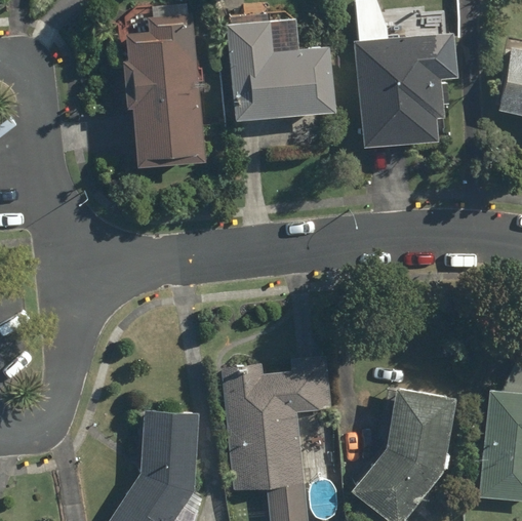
[(355,0),(359,40),(354,41),(363,146),(437,139),(435,115),(442,114),(440,82),(460,81),(456,32),(390,38),(387,0),(355,0)]
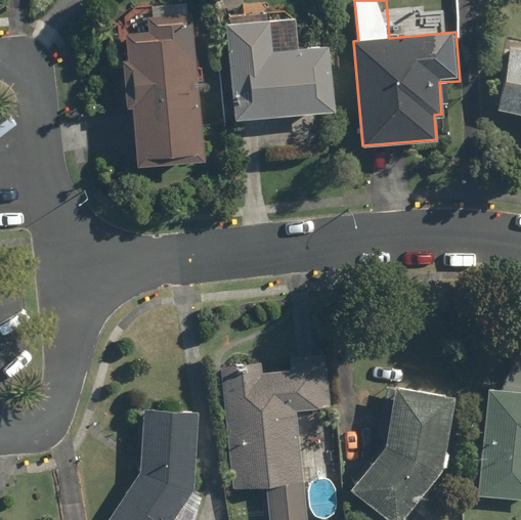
[(201,161),(192,7),(121,10),(126,110),(133,110),(136,164),(201,161)]
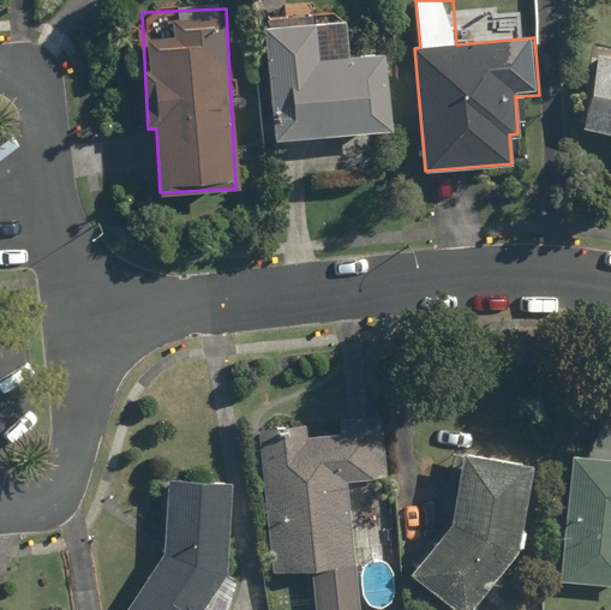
[(342,19),(263,25),(270,139),(394,131),(389,53),(345,55),(342,19)]
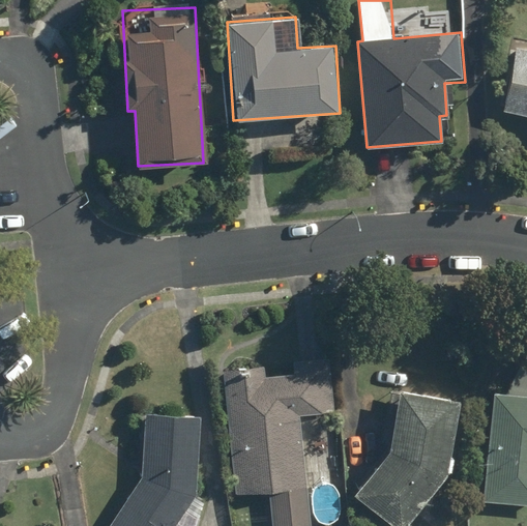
[(526,50),(516,48),(505,113),(526,116),(526,50)]
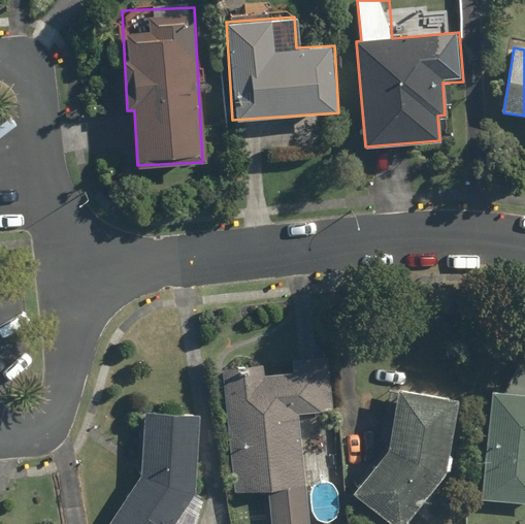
[(293,372),(265,375),(264,364),(222,368),(233,493),(270,490),(273,523),(314,523),(303,416),(336,413),(331,358),(292,362),(293,372)]
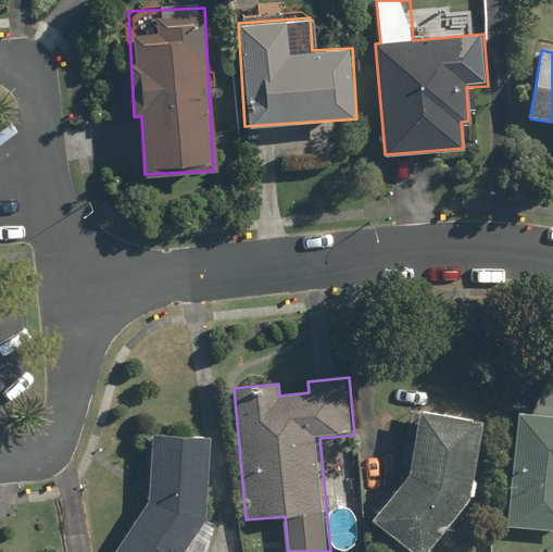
[(480,418),(418,410),(410,474),(372,521),(411,551),(423,551),(470,492),(480,418)]
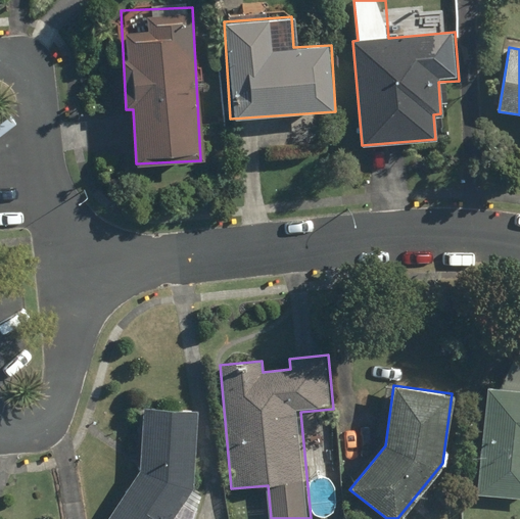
[(519,389),(484,387),(477,497),(519,500),(519,389)]
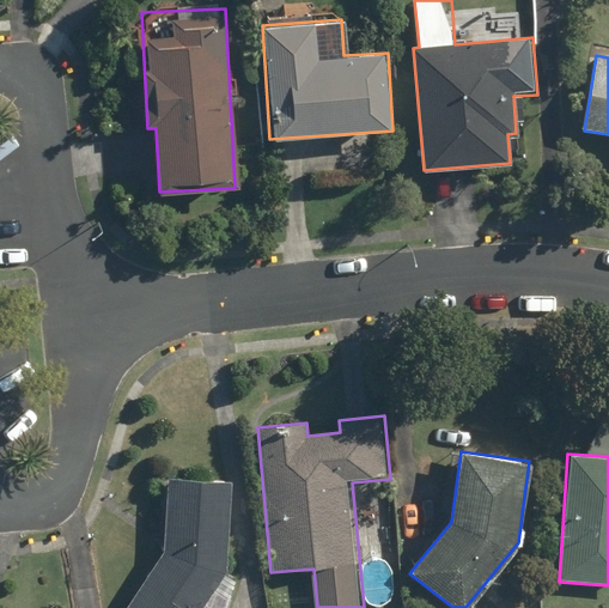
[(166,478),(163,552),(128,607),(230,607),(239,582),(227,575),(232,480),(166,478)]
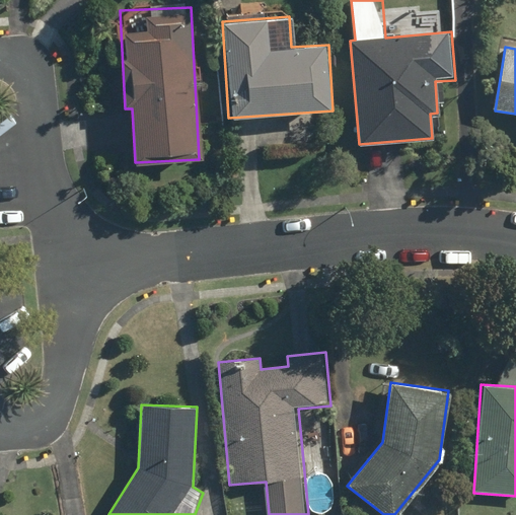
All buildings are outlined.
